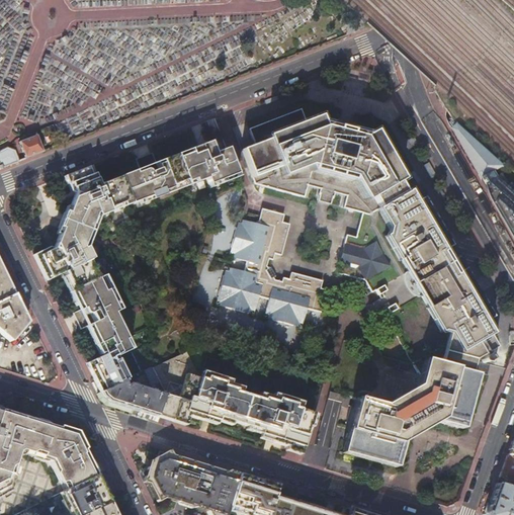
[(363,27),(374,22),(370,18),(368,19),(363,13),(351,20),(353,25),(351,32),(363,27)]
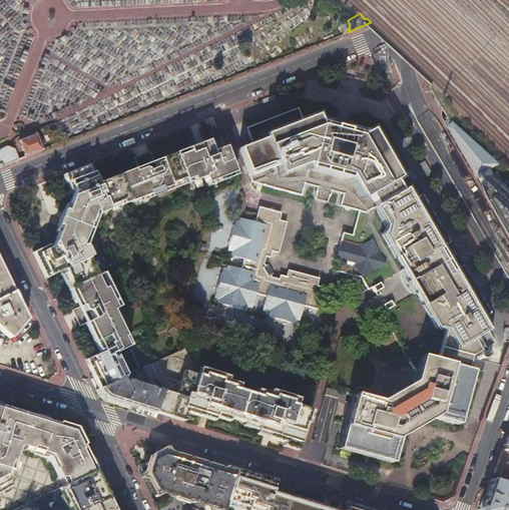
[(255,140),(241,145),(255,179),(303,192),(307,181),(319,185),(318,190),(332,194),(333,189),(345,192),(343,203),(353,206),(361,208),(368,210),(408,187),(407,185),(405,186),(398,175),(401,174),(373,126),(361,133),(359,129),(350,126),(351,121),(338,117),(336,123),(327,121),(322,123),(318,112),(306,116),(301,104),(248,124),(255,140)]
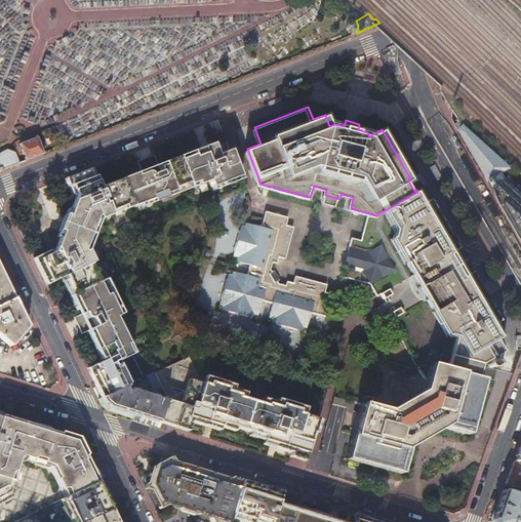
[(480,158),(492,179),(506,172),(509,176),(515,173),(520,170),(520,169),(468,123),(463,118),(463,117),(462,116),(457,110),(454,111),(463,127),(470,139),(480,158)]
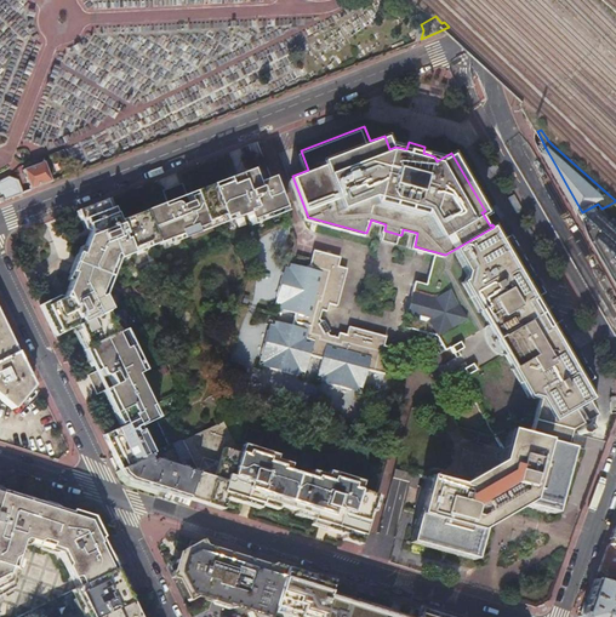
[(410,137),(409,142),(425,147),(427,141),(410,137)]
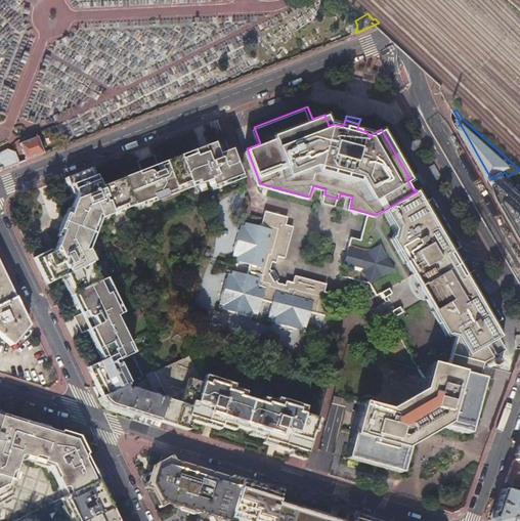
[(40,154),(46,152),(40,134),(23,141),(29,158),(40,154)]
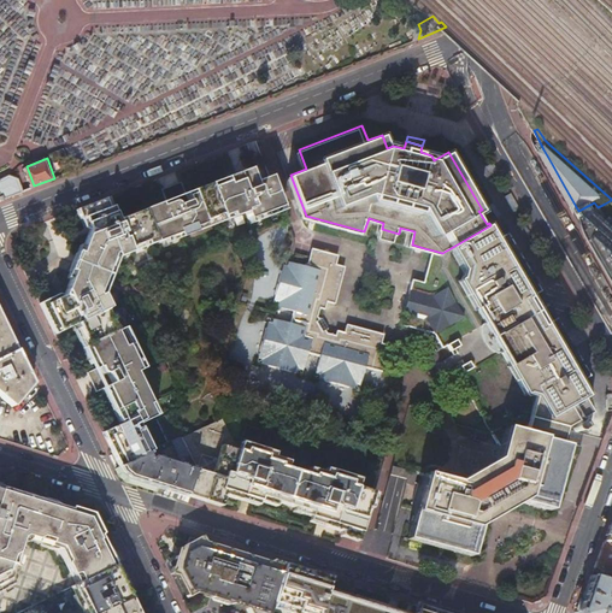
[(256,171),(257,170),(260,169),(258,164),(242,170),(245,175),(256,171)]
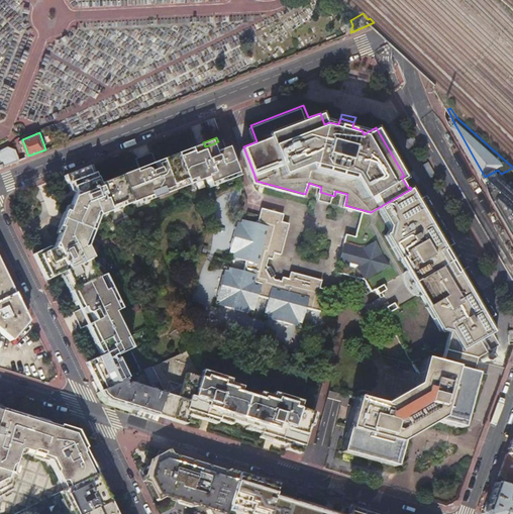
[(106,180),(99,162),(71,172),(74,179),(77,178),(83,192),(80,197),(77,199),(73,210),(70,209),(66,218),(92,228),(100,209),(102,208),(103,212),(115,207),(114,204),(127,199),(128,202),(156,192),(157,195),(171,190),(170,187),(199,175),(201,179),(212,174),(215,180),(238,172),(233,157),(229,159),(225,147),(220,148),(219,148),(219,146),(217,144),(215,142),(214,143),(205,146),(203,142),(162,159),(161,157),(160,156),(158,156),(156,156),(144,161),(145,165),(106,180)]
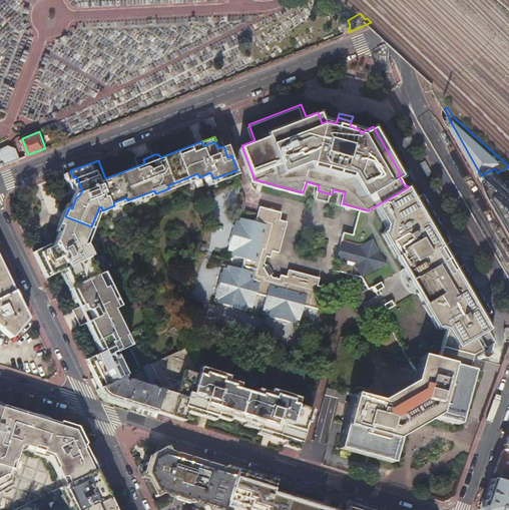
[(6,163),(21,157),(17,146),(10,144),(0,148),(0,157),(1,158),(3,161),(2,161),(3,164),(7,163),(6,163)]
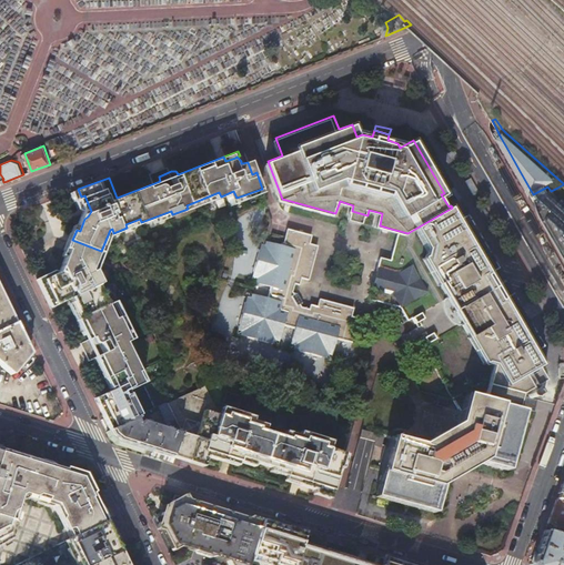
[(157,170),(159,177),(171,171),(178,169),(175,163),(157,170)]
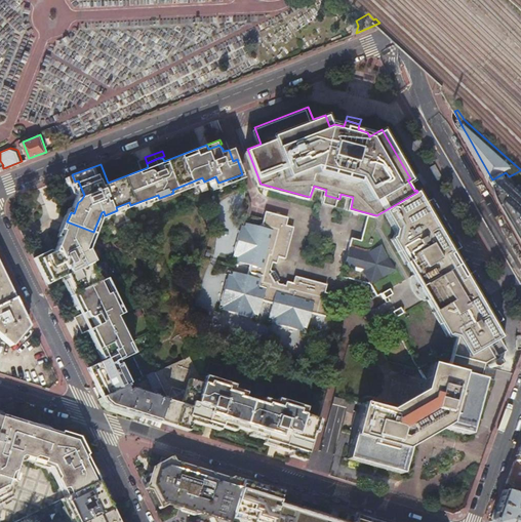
[(241,158),(237,159),(242,174),(246,172),(241,158)]
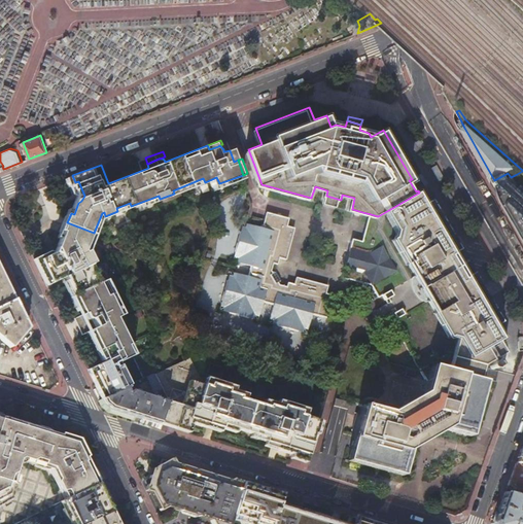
[(522,182),(517,174),(511,177),(508,173),(494,180),(519,222),(522,229),(522,182)]
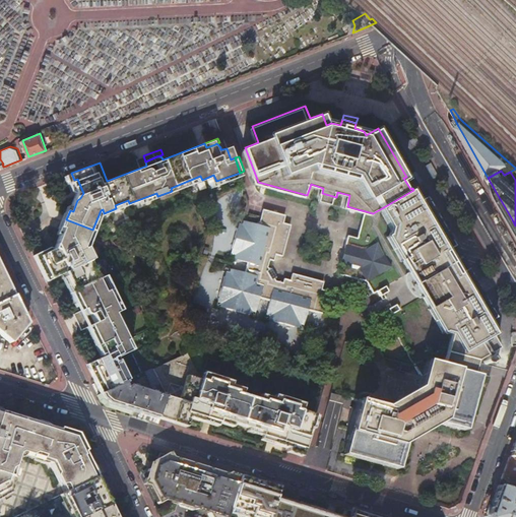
[(420,199),(413,190),(373,213),(366,211),(360,236),(351,234),(341,272),(369,279),(376,292),(381,289),(387,300),(434,272),(427,260),(459,242),(432,193),(420,199)]
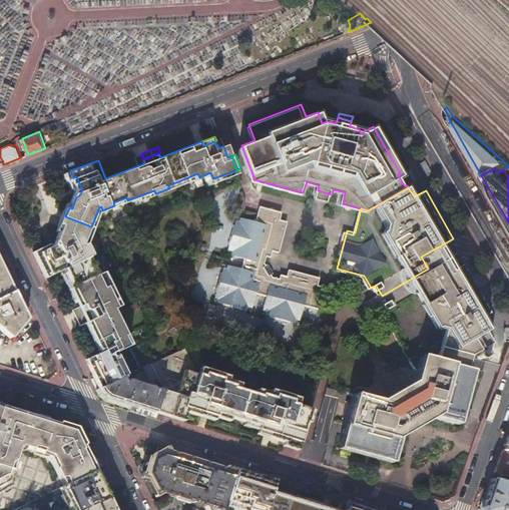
[(318,190),(316,196),(331,200),(332,194),(318,190)]
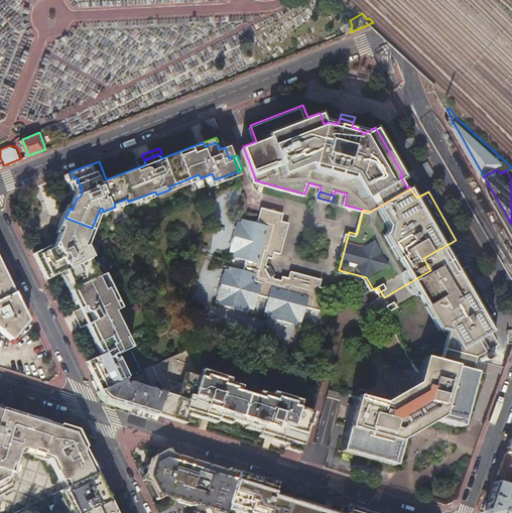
[(296,314),(303,316),(307,305),(323,310),(329,288),(322,286),(323,279),(293,270),(290,276),(284,275),(283,279),(276,276),(277,273),(272,264),(268,263),(270,255),(274,257),(276,250),(282,252),(290,221),(283,219),(285,212),(263,206),(259,221),(248,218),(246,226),(238,224),(233,246),(240,248),(238,255),(248,258),(245,268),(235,265),(233,273),(225,271),(219,292),(227,295),(225,302),(246,308),(249,301),(256,303),(259,293),(269,296),(266,306),(274,308),(272,316),(293,323),(296,314)]
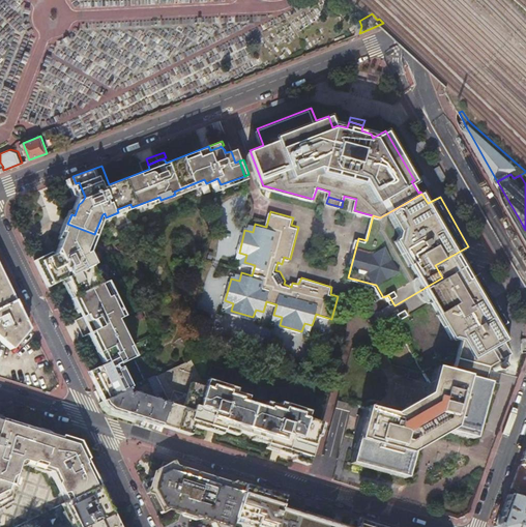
[(253,232),(255,224),(247,222),(244,230),(253,232)]
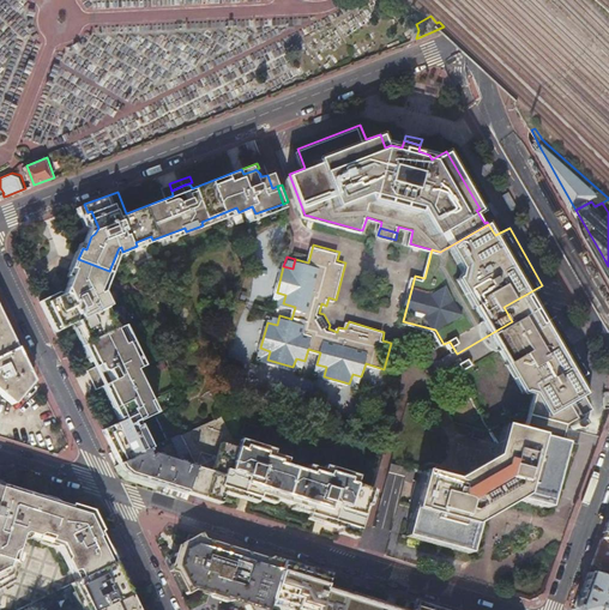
[(122,461),(151,447),(154,446),(142,420),(156,411),(150,399),(152,398),(138,368),(142,366),(130,340),(126,342),(107,303),(110,302),(106,293),(102,294),(101,291),(109,271),(78,259),(76,267),(78,267),(73,282),(74,284),(71,291),(55,300),(53,295),(43,300),(59,331),(80,321),(101,366),(100,367),(97,368),(96,369),(96,372),(103,387),(110,384),(127,418),(124,421),(125,422),(124,423),(121,424),(120,426),(127,440),(124,442),(115,446),(118,452),(122,461)]
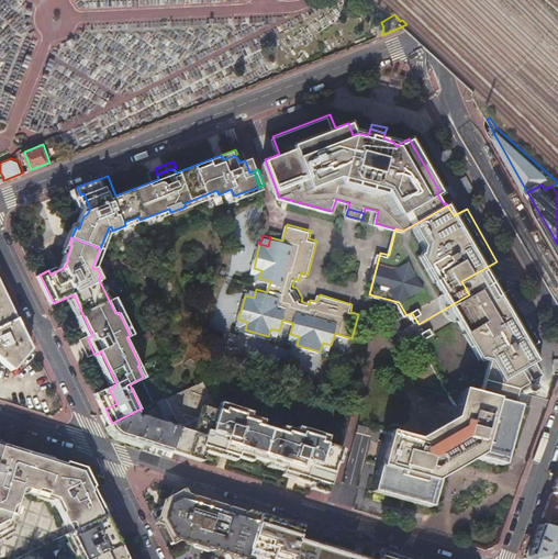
[(252,276),(259,278),(261,270),(254,268),(252,276)]
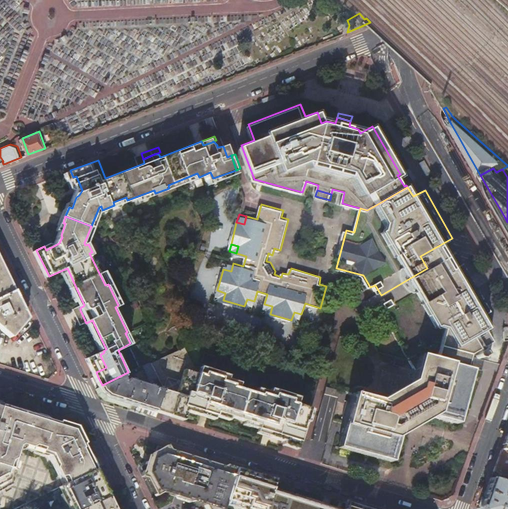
[(0,253),(0,322),(4,327),(14,335),(31,316),(26,306),(0,253)]
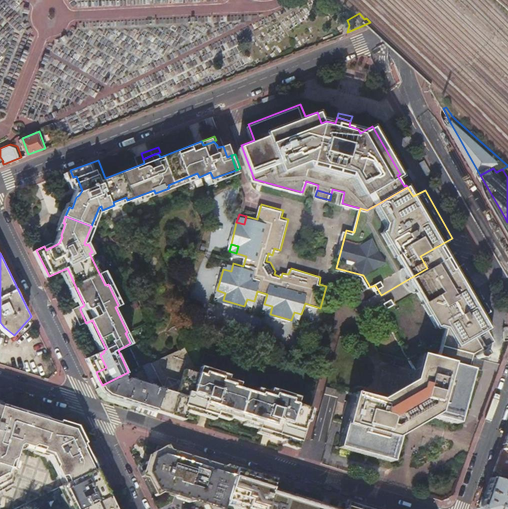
[(478,354),(478,355),(479,355),(480,356),(482,356),(483,355),(484,355),(485,353),(489,354),(494,340),(493,338),(491,339),(484,327),(487,325),(481,314),(492,308),(465,260),(432,278),(427,268),(381,295),(388,307),(384,310),(411,356),(434,343),(471,353),(477,349),(479,349),(478,350),(477,352),(478,354)]
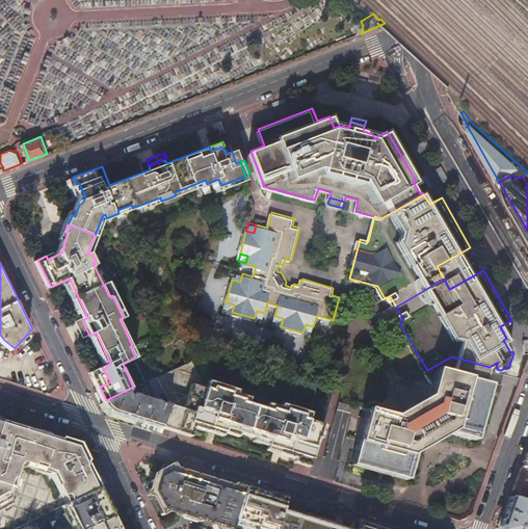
[(235,271),(232,280),(240,282),(242,273),(235,271)]
